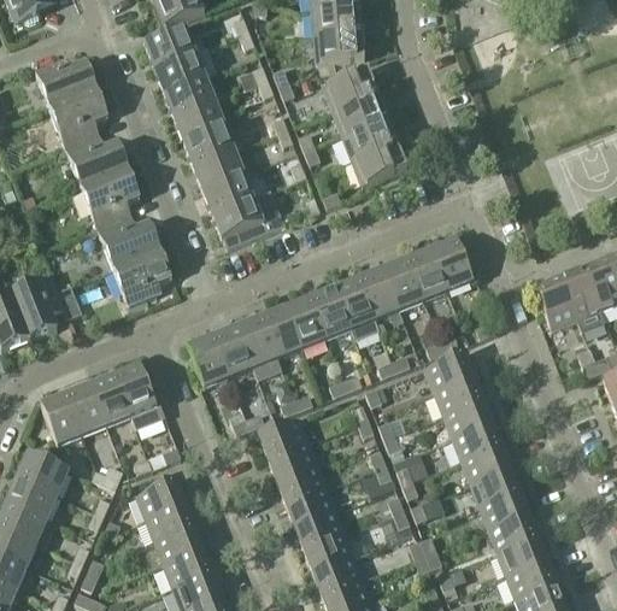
[(6,0),(16,24),(24,21),(29,23),(39,19),(40,15),(39,10),(56,3),(54,0),(6,0)]
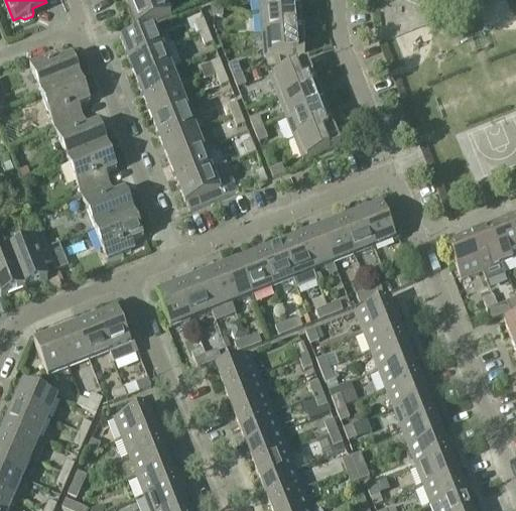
[(135,0),(128,3),(136,24),(170,11),(165,0),(135,0)]
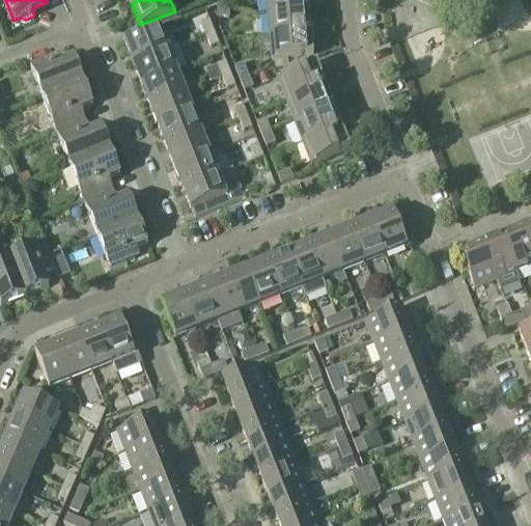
[(268,0),(269,10),(310,6),(309,0),(268,0)]
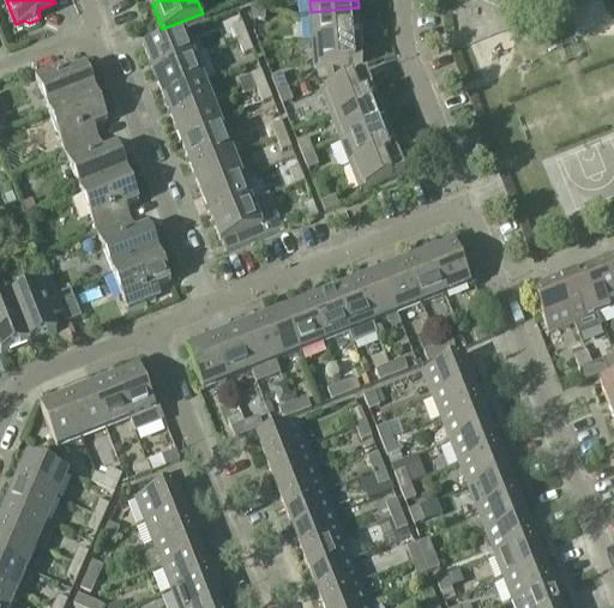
[(264,16),(264,1),(254,1),(254,16),(264,16)]
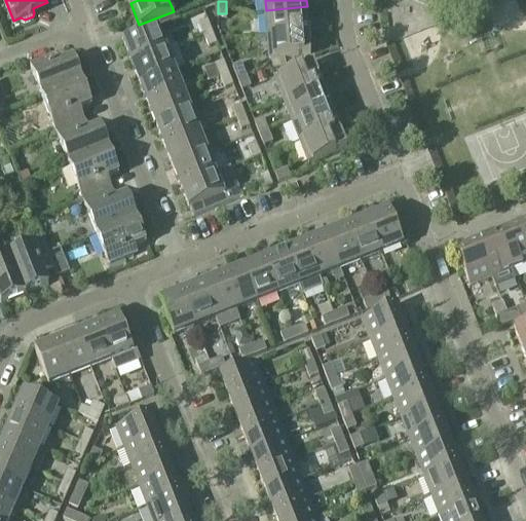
[(266,10),(268,32),(309,29),(307,6),(266,10)]
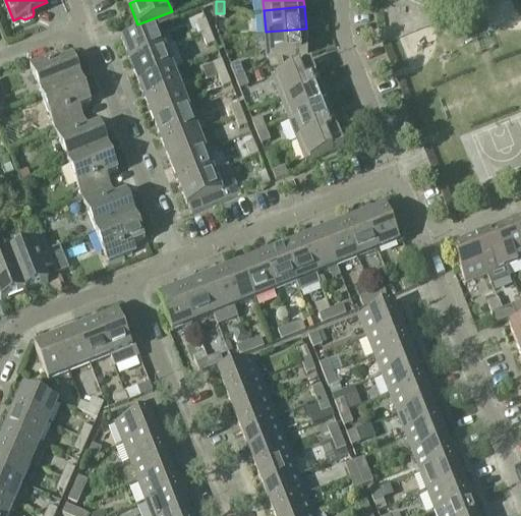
[(197,18),(203,32),(211,27),(206,15),(197,18)]
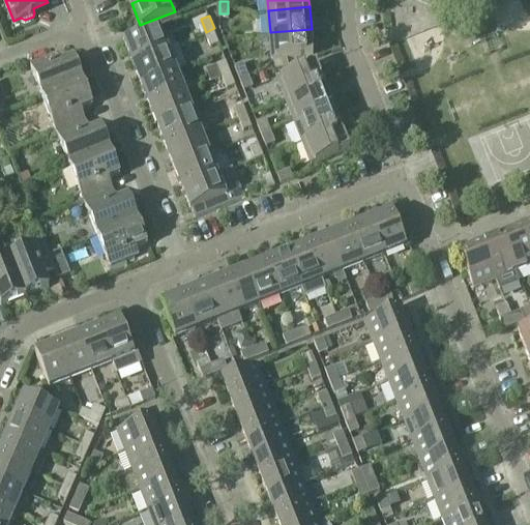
[(168,47),(168,46),(159,24),(124,37),(134,60),(168,47)]
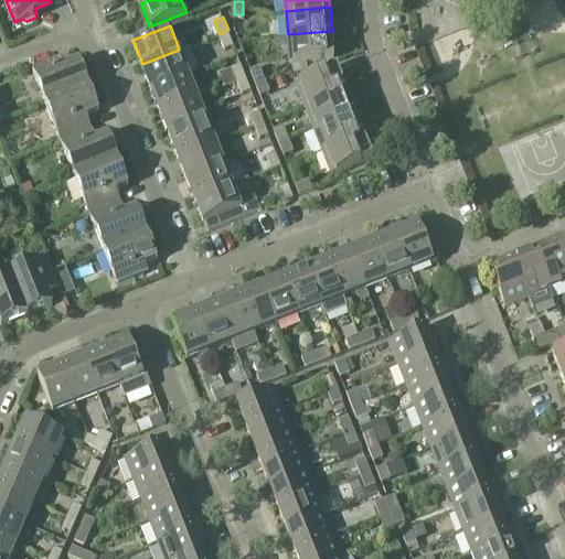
[(233,43),(228,30),(220,34),(224,46),(233,43)]
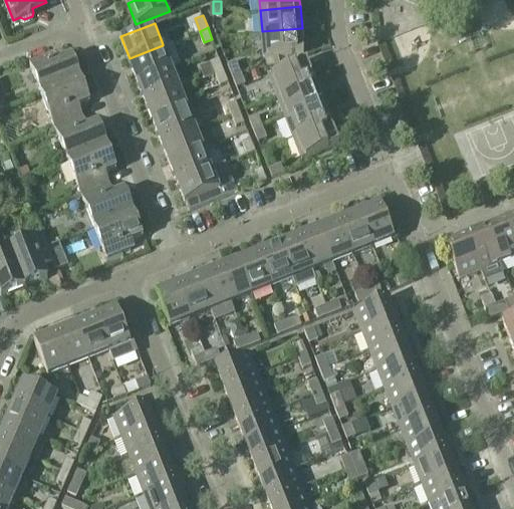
[(304,50),(302,28),(262,31),(264,53),(304,50)]
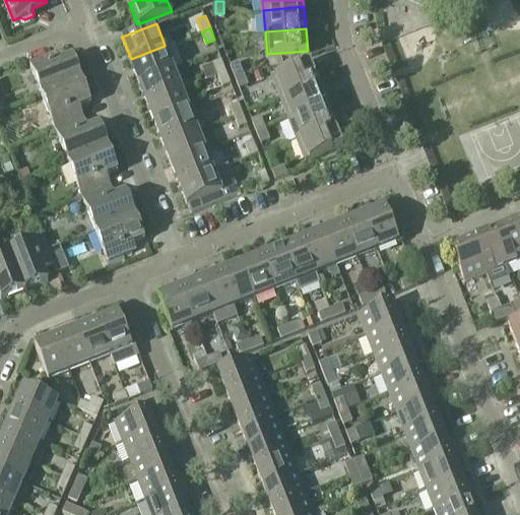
[(131,59),(139,79),(173,66),(183,62),(175,41),(165,45),(165,46),(131,59)]
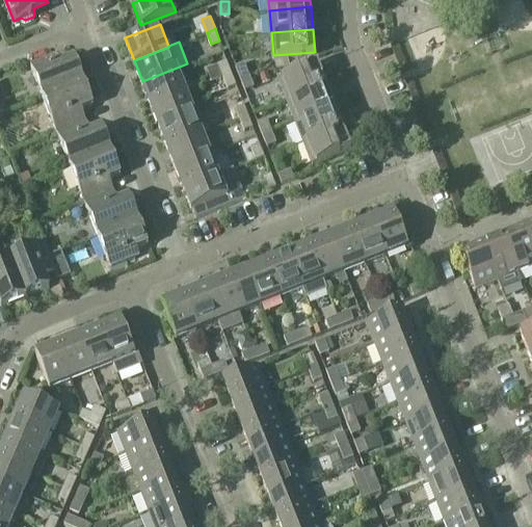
[(30,62),(43,94),(83,77),(74,54),(58,60),(55,53),(30,62)]
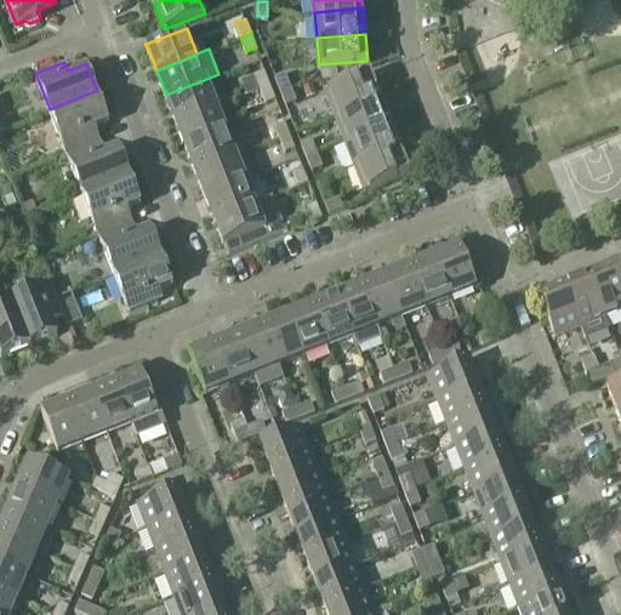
[(271,83),(265,67),(255,70),(254,70),(241,77),(246,91),(260,86),(261,86),(271,83)]
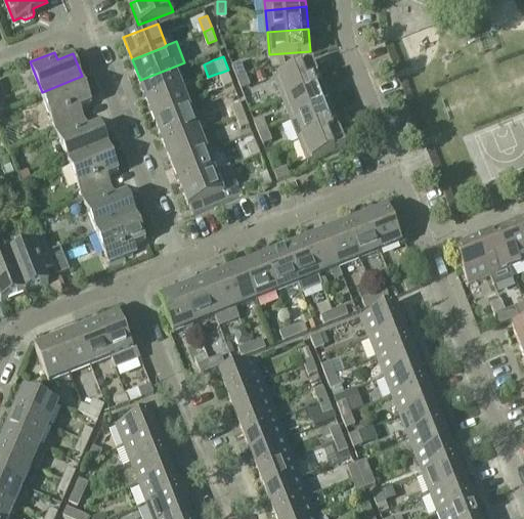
[(241,58),(231,61),(236,75),(246,72),(241,58)]
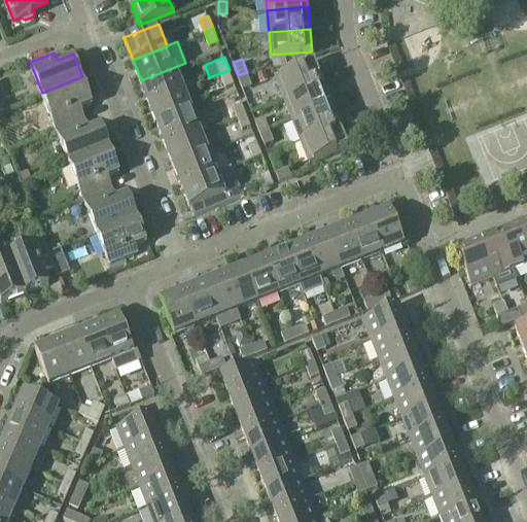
[(284,96),(322,80),(314,59),(276,74),(284,96)]
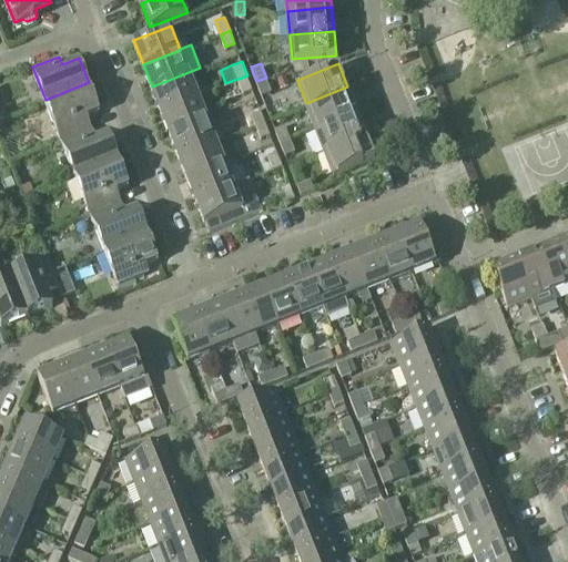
[(198,94),(189,72),(152,87),(161,109),(198,94)]
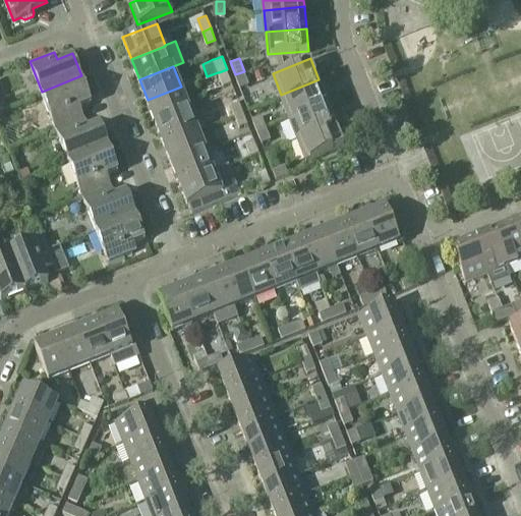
[(227,69),(219,72),(223,83),(231,80),(227,69)]
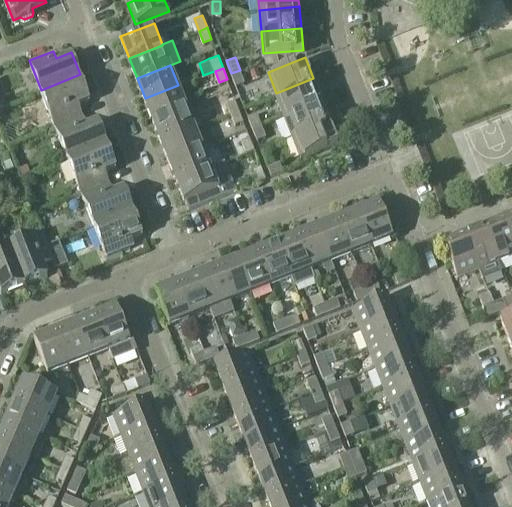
[(244,80),(240,70),(231,73),(236,83),(244,80)]
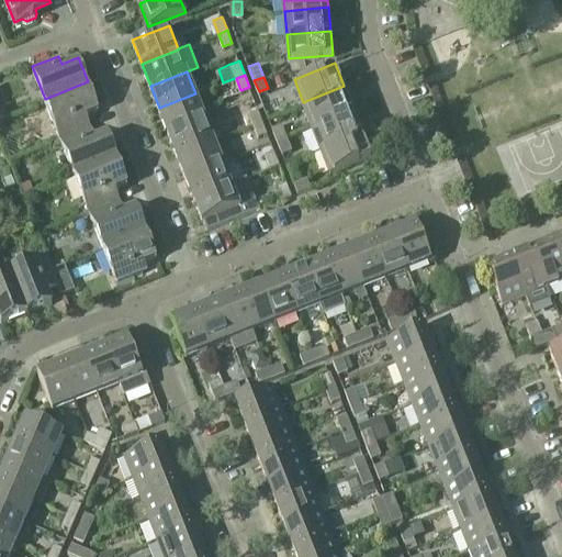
[(45,99),(60,136),(90,123),(86,112),(98,108),(88,81),(45,99)]
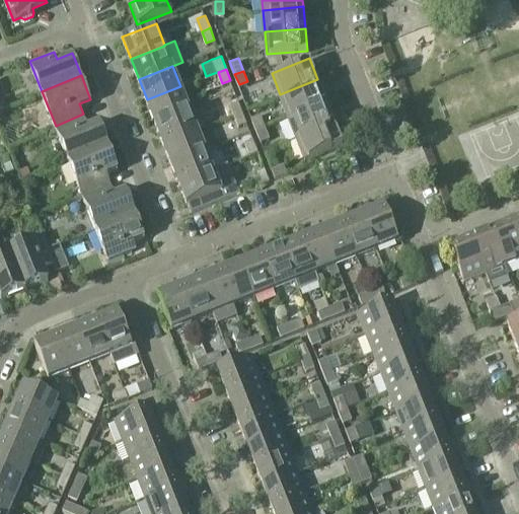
[(280,94),(288,114),(325,99),(317,79),(280,94)]
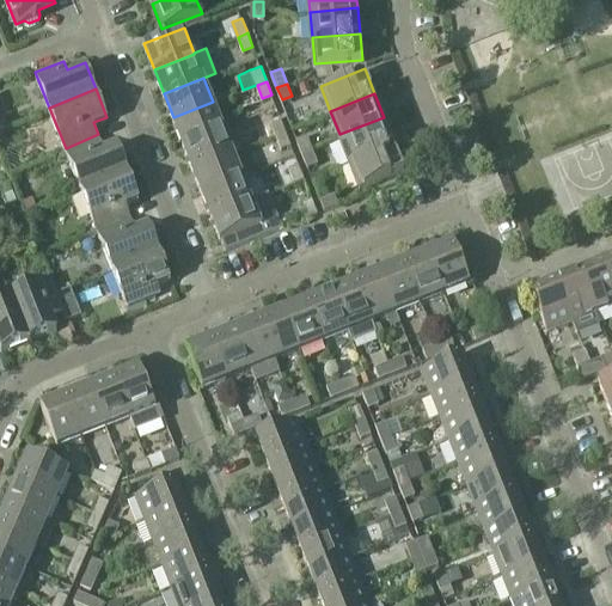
[(222,126),(213,102),(173,117),(182,141),(222,126)]
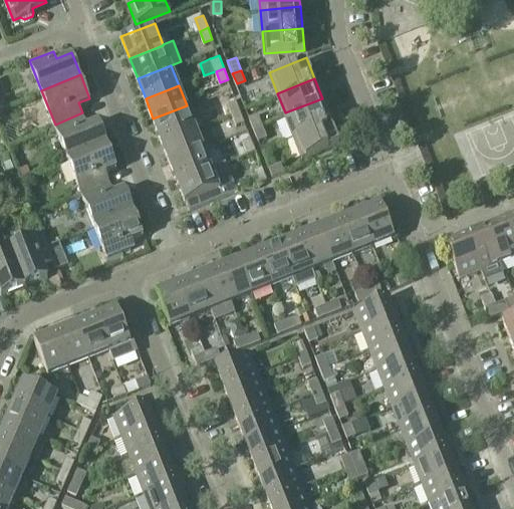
[(235,96),(227,99),(232,111),(240,108),(235,96)]
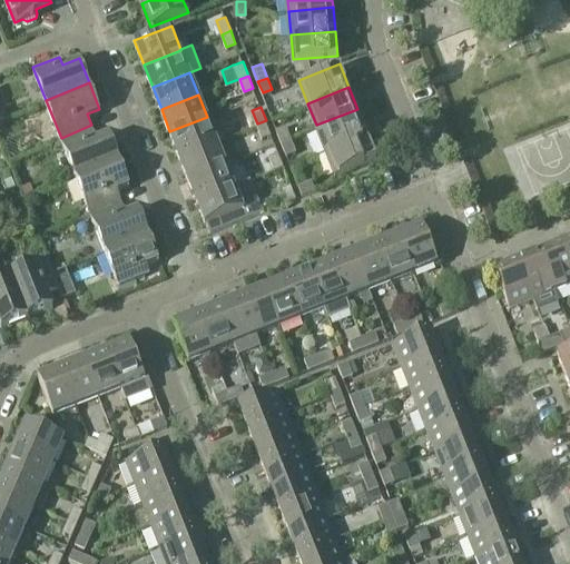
[(357,109),(316,125),(325,148),(366,131),(357,109)]
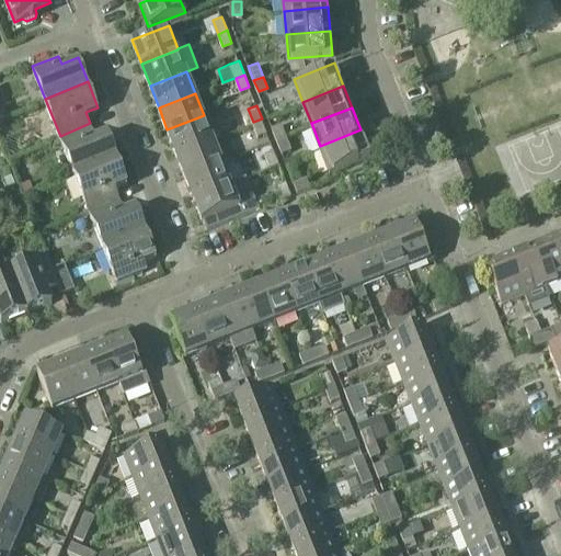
[(204,115),(167,129),(176,152),(213,137),(204,115)]
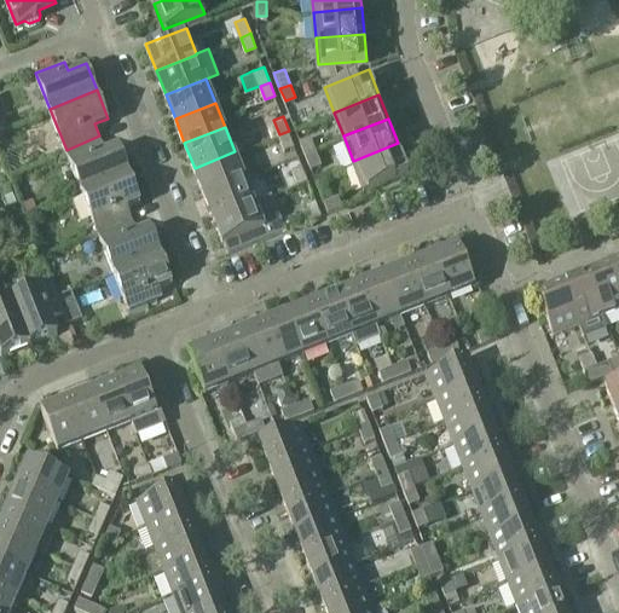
[(289,131),(279,134),(284,148),(294,144),(289,131)]
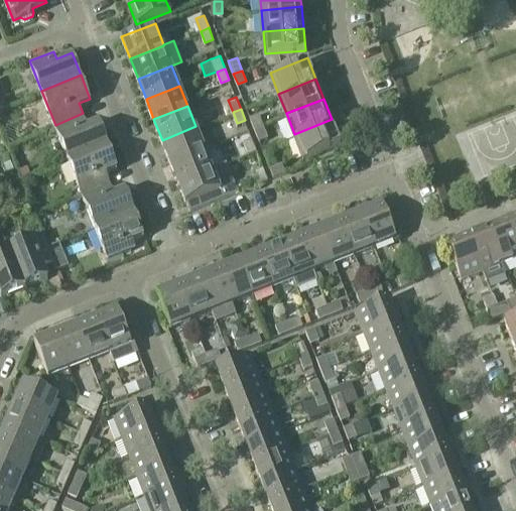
[(250,115),(254,126),(262,123),(258,112),(250,115)]
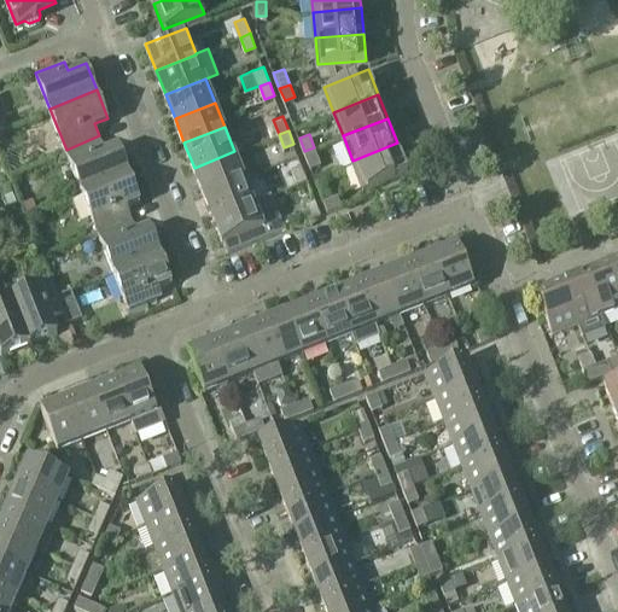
[(66,150),(82,190),(129,170),(118,144),(105,149),(99,135),(66,150)]
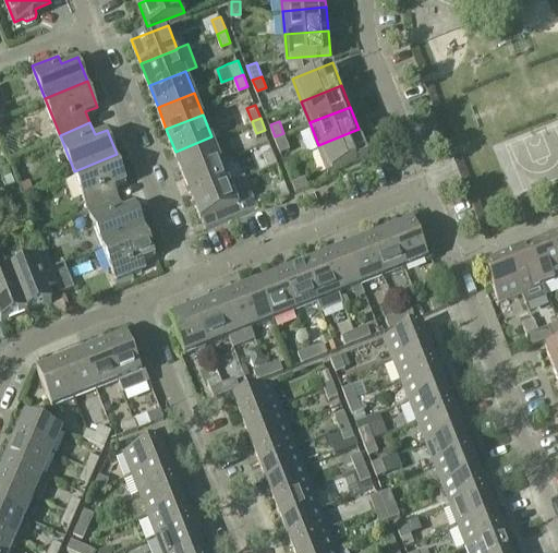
[(368,153),(359,129),(318,145),(328,169),(368,153)]
